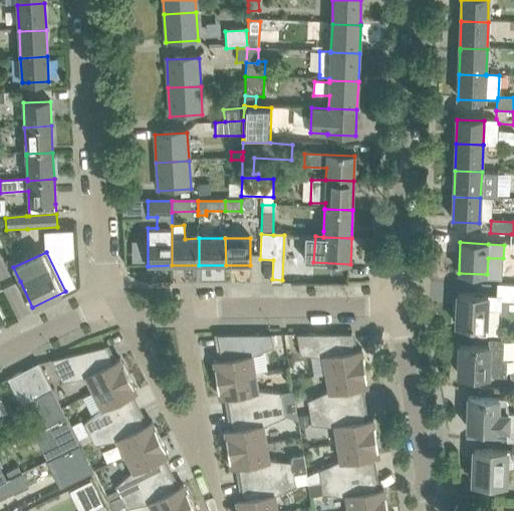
[(469,326),(469,336),(486,337),(487,311),(501,312),(502,298),(488,297),(458,295),(456,326),(469,326)]
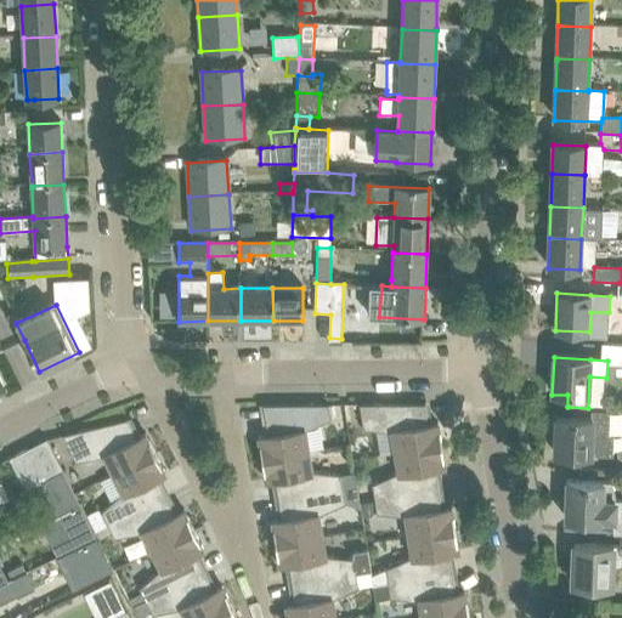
[(259,438),(261,460),(309,453),(305,432),(332,421),(329,406),(263,407),(269,437),(259,438)]
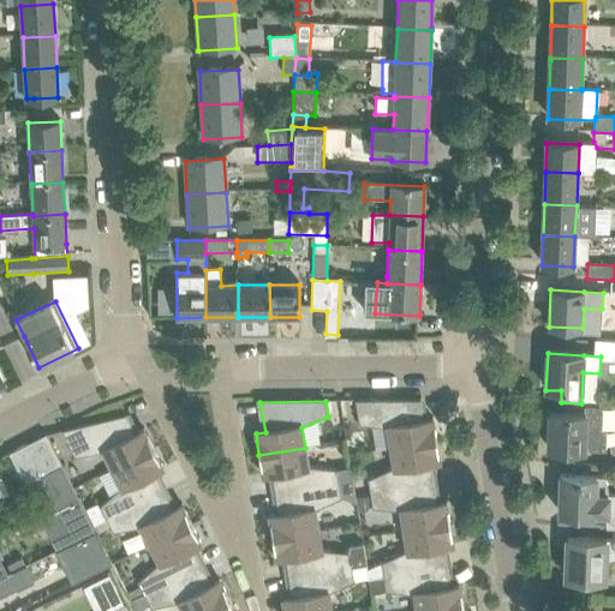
[(387,430),(390,449),(436,441),(434,420),(424,421),(421,401),(356,401),(359,425),(358,425),(358,426),(387,430)]
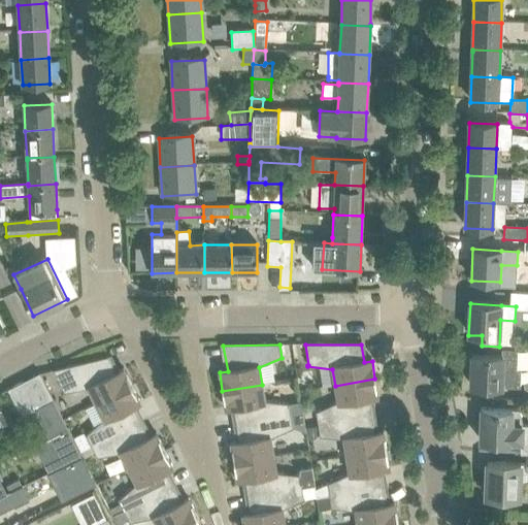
[(470,387),(491,388),(519,389),(520,371),(517,371),(518,351),(502,351),(502,357),(471,356),(470,387)]
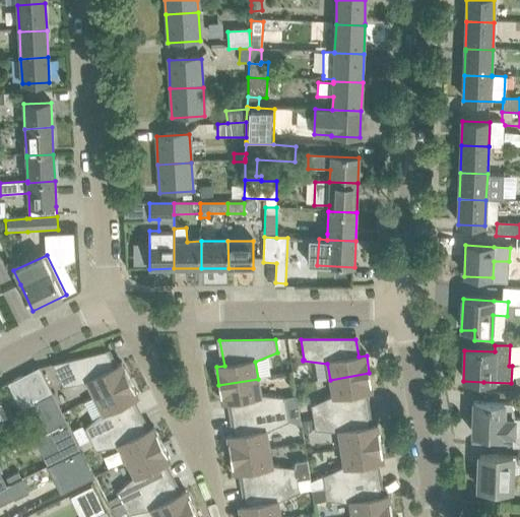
[(86,383),(94,398),(130,381),(122,364),(115,368),(107,352),(52,365),(63,387),(63,388),(86,383)]
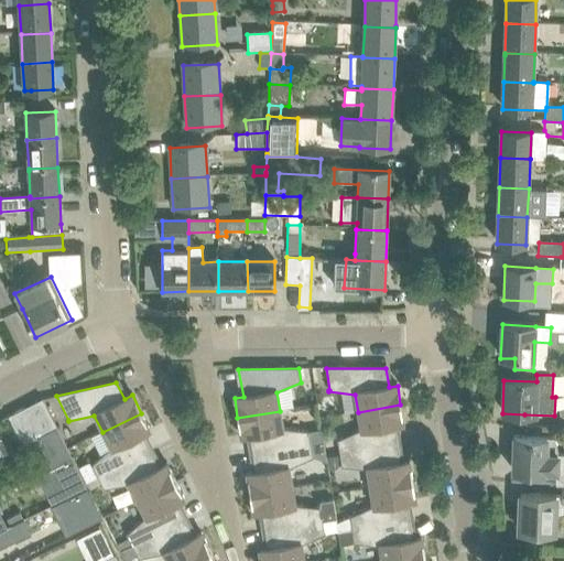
[(42,400),(25,408),(40,438),(56,430),(57,429),(42,400)]
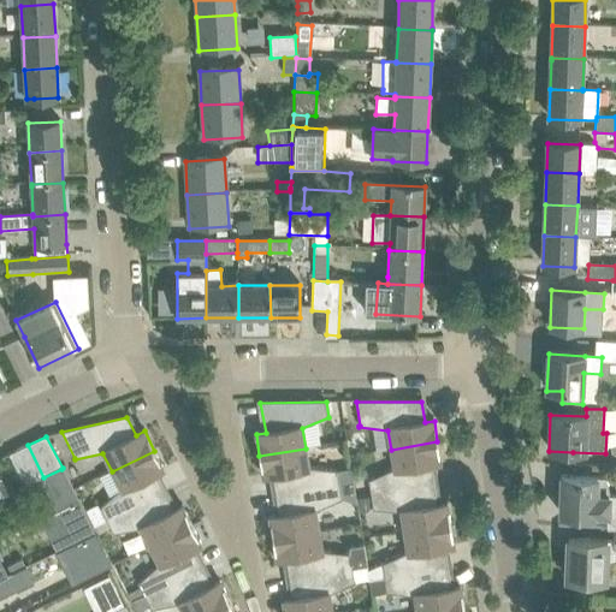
[(368,483),(371,495),(434,486),(432,465),(440,464),(437,441),(391,450),(395,470),(368,482),(368,483)]
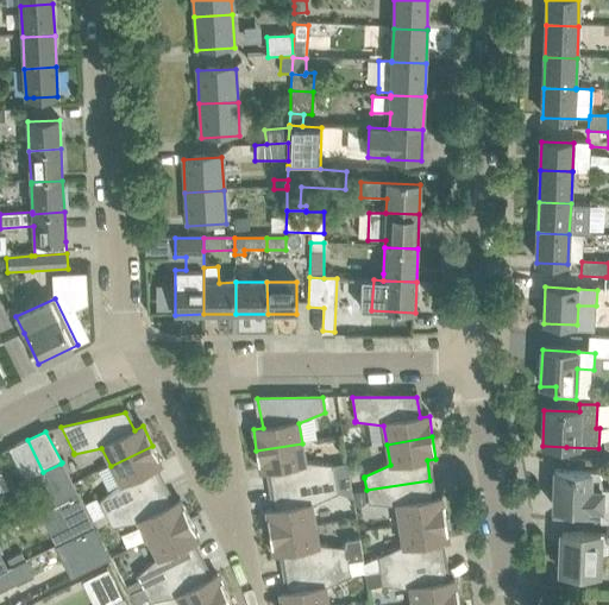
[(43,472),(27,440),(10,451),(25,481),(39,474),(43,472)]
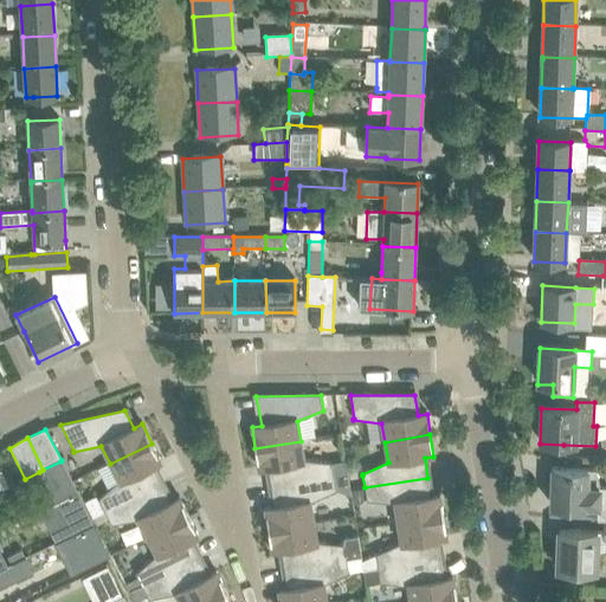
[(333,464),(304,461),(301,441),(255,448),(258,471),(268,468),(271,489),(334,478),(331,466),(333,466),(333,464)]
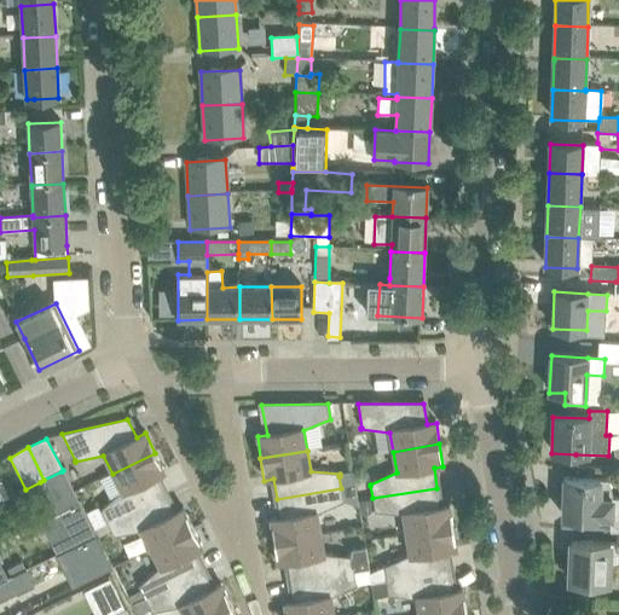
[(102,512),(108,524),(166,495),(156,477),(165,473),(155,453),(113,474),(122,493),(100,512),(102,512)]
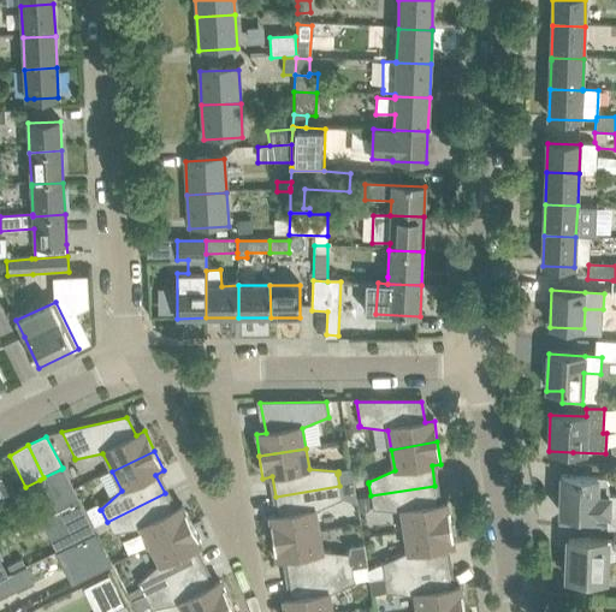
[(61,469),(43,477),(40,480),(55,511),(77,500),(61,469)]
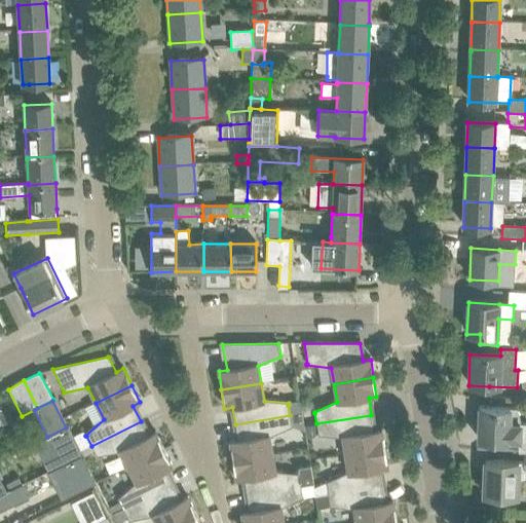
[(479,440),(519,442),(518,453),(524,453),(525,452),(525,424),(520,425),(520,421),(518,409),(480,408),(479,440)]
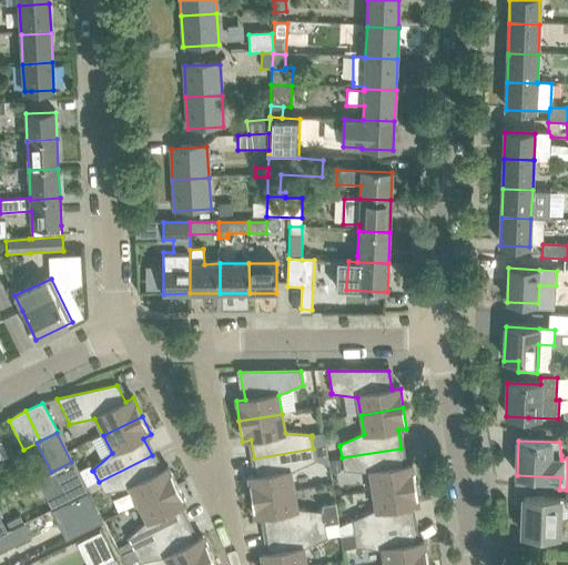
[(338,445),(326,447),(328,460),(341,457),(338,445)]
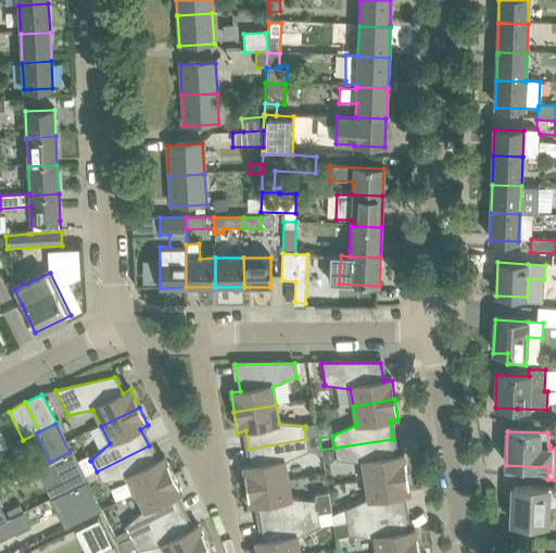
[(252,466),(243,468),(247,488),(288,481),(285,462),(308,452),(308,451),(306,439),(249,449),(252,466)]
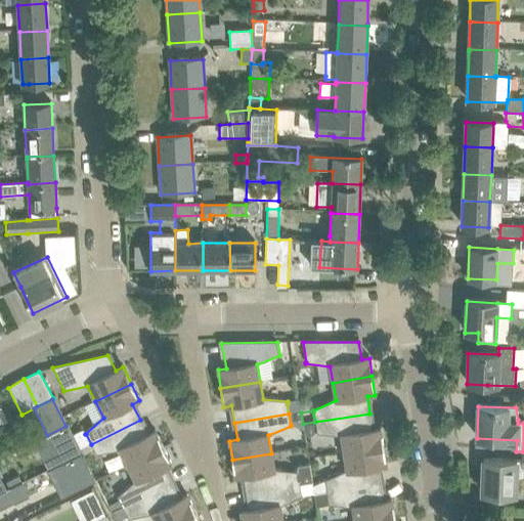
[(316,434),(341,437),(344,454),(384,447),(381,429),(373,430),(369,414),(315,422),(317,433),(316,434)]
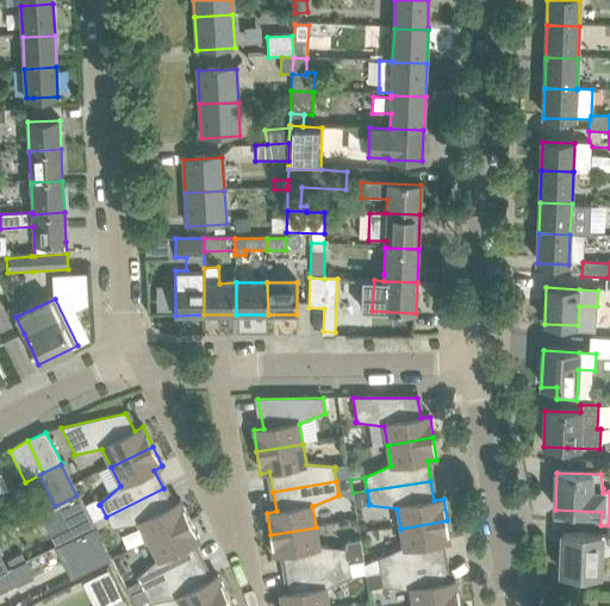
[(172,506),(163,488),(106,517),(103,519),(94,524),(97,530),(106,525),(110,523),(112,529),(111,529),(112,530),(139,524),(149,542),(191,522),(181,501),(172,506)]
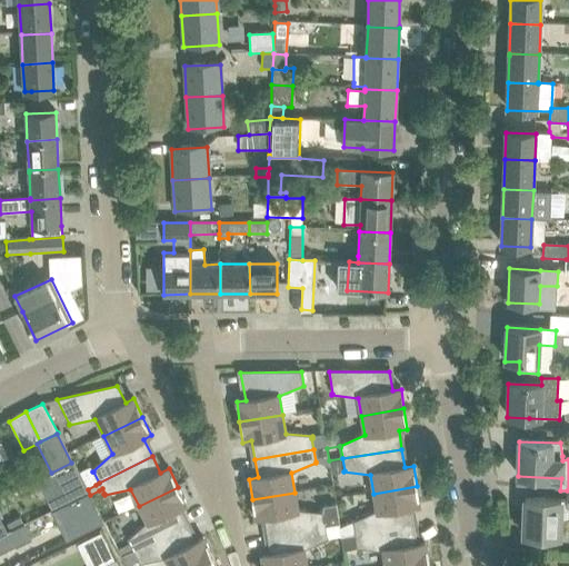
[(78,476),(58,486),(67,504),(87,494),(78,476)]
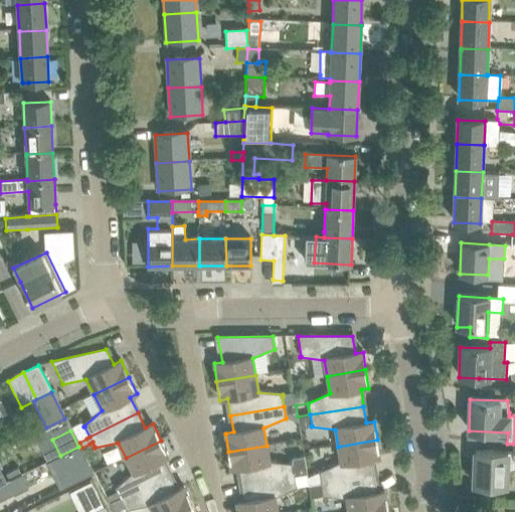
[(83,433),(76,437),(79,443),(87,439),(83,433)]
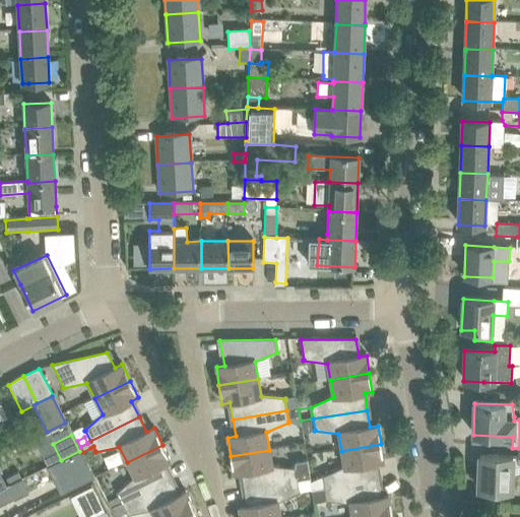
[(312,491),(324,490),(378,480),(376,464),(384,462),(381,444),(341,451),(344,467),(310,482),(312,491)]
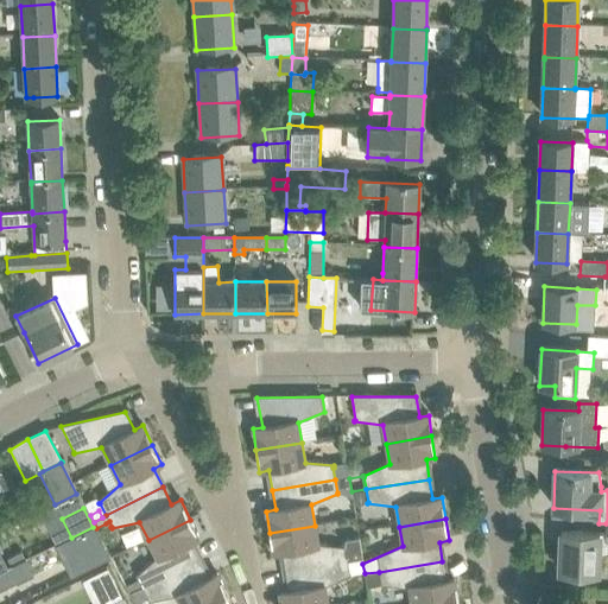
[(131,596),(143,590),(200,561),(191,544),(200,539),(190,520),(149,540),(157,558),(135,577),(137,578),(138,578),(139,582),(127,587),(131,596)]
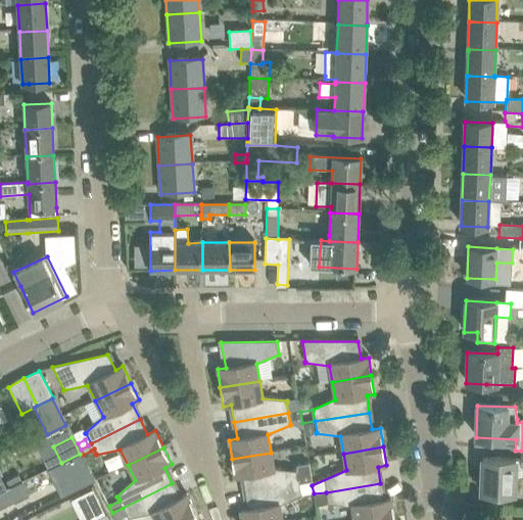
[(515,477),(522,477),(522,469),(522,468),(522,450),(521,451),(515,451),(515,452),(521,452),(521,462),(515,462),(515,461),(482,459),(481,492),(514,493),(515,477)]
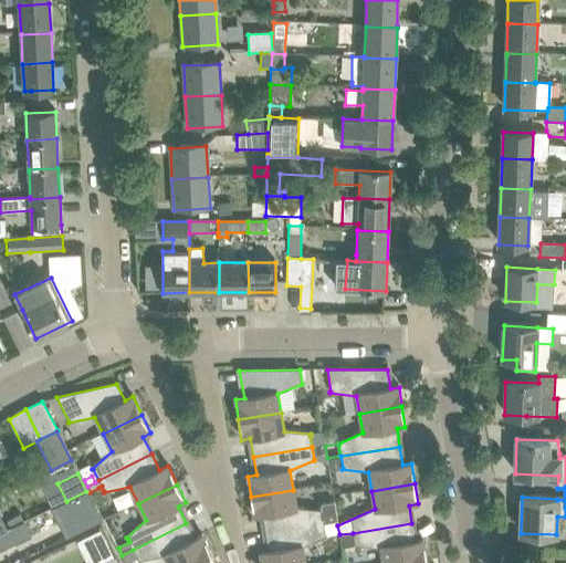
[(262,515),(265,534),(324,524),(324,523),(337,521),(334,502),(323,504),(323,511),(296,507),(293,490),(251,497),(254,517),(262,515)]
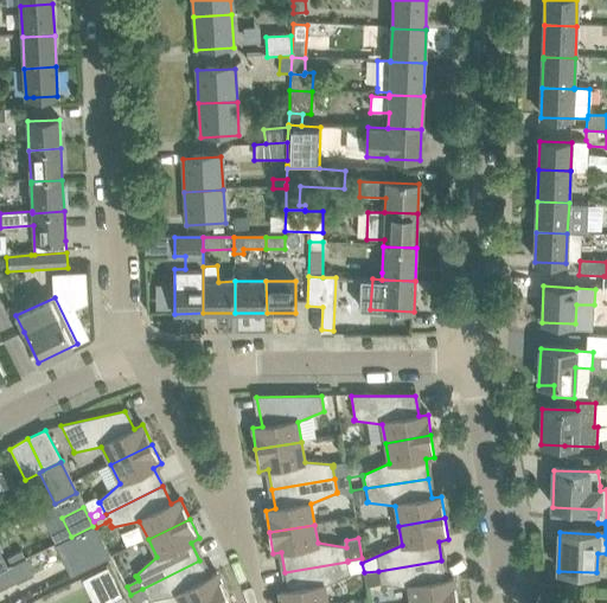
[(77,575),(109,560),(94,527),(62,543),(77,575)]
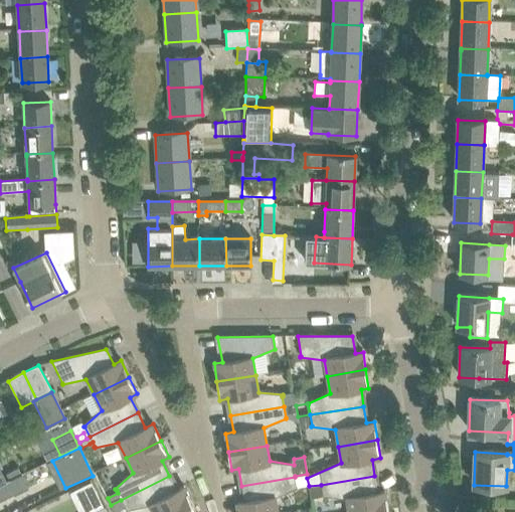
[(6,475),(9,481),(21,475),(18,469),(6,475)]
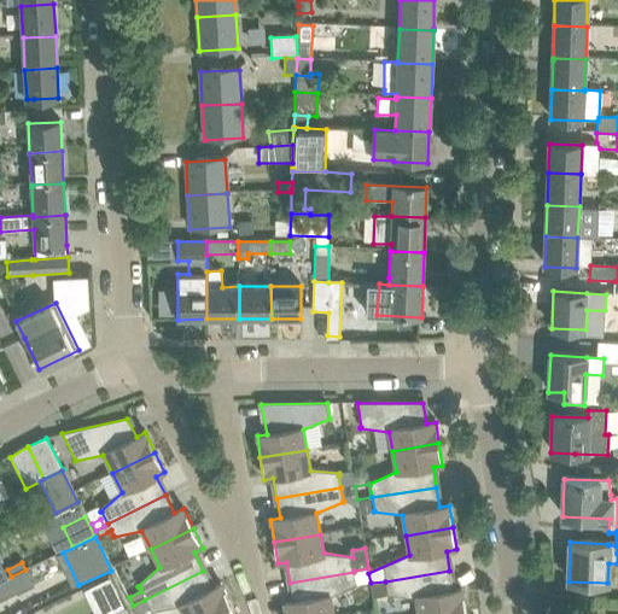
[(25,569),(11,577),(9,578),(7,578),(7,579),(0,582),(0,600),(16,594),(33,586),(25,569)]
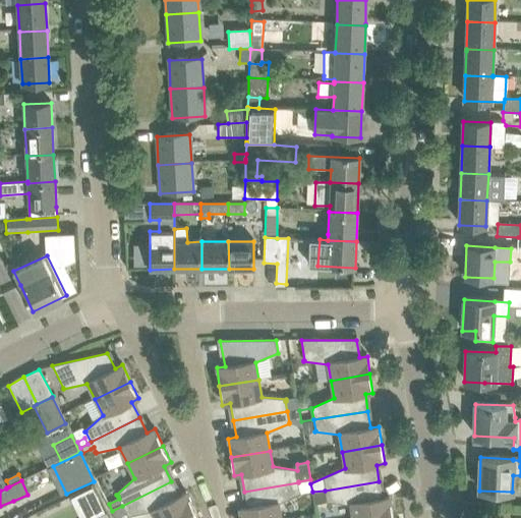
[(152,512),(155,517),(178,517),(194,510),(186,493),(179,497),(171,481),(122,506),(127,516),(127,517),(152,512)]
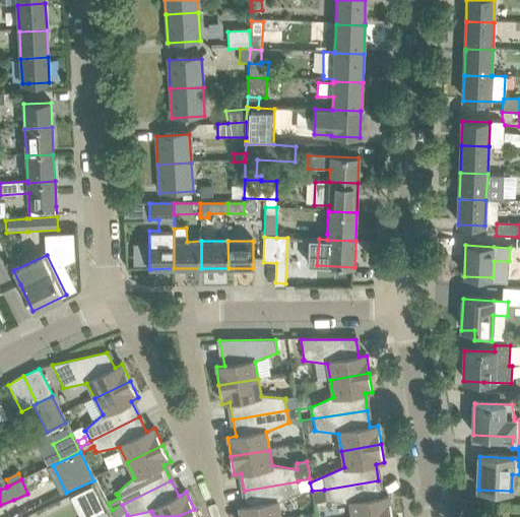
[(349,504),(351,516),(384,516),(392,515),(389,497),(381,498),(378,480),(324,490),(312,491),(314,505),(326,502),(349,504)]
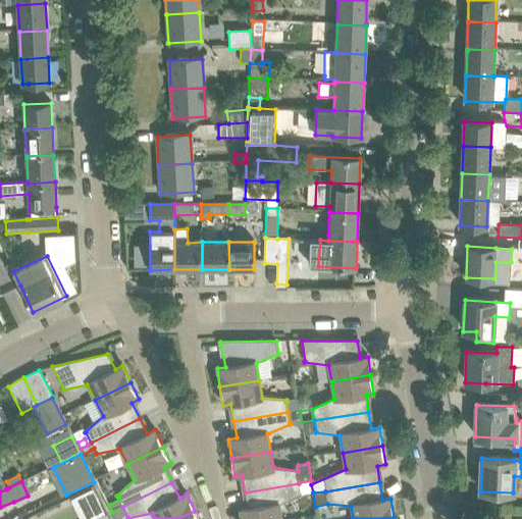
[(240,510),(241,518),(281,518),(279,505),(302,495),(301,494),(301,495),(299,483),(245,492),(248,509),(240,510)]
